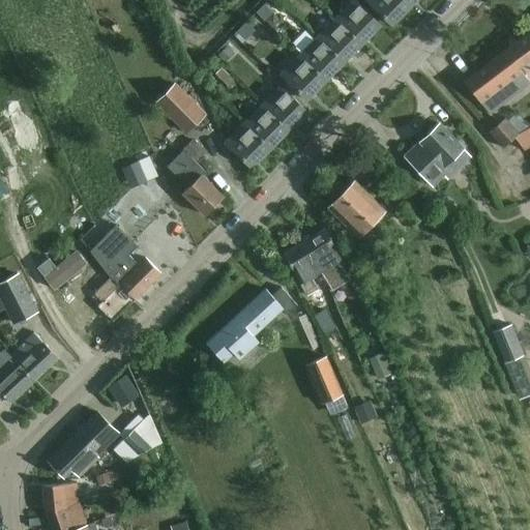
[(412,9),(402,0),(367,0),(366,2),(393,28),(412,9)]
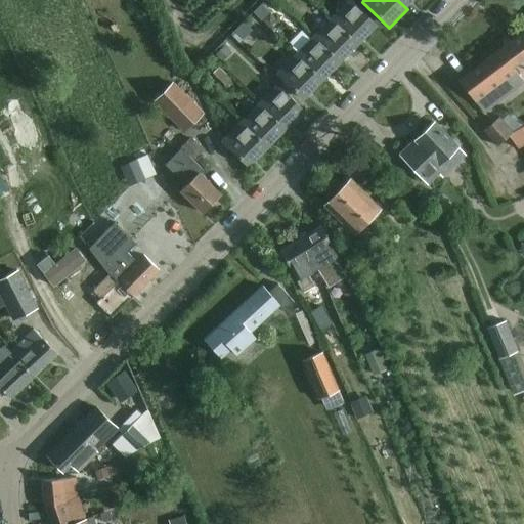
[(416,0),(397,0),(407,9),(416,0)]
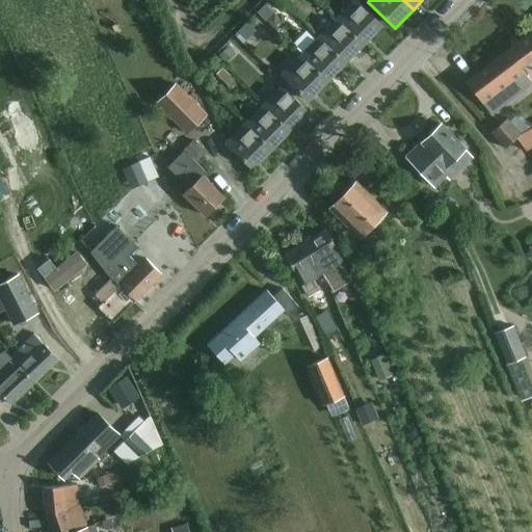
[(266,21),(275,11),(267,3),(258,12),(266,21)]
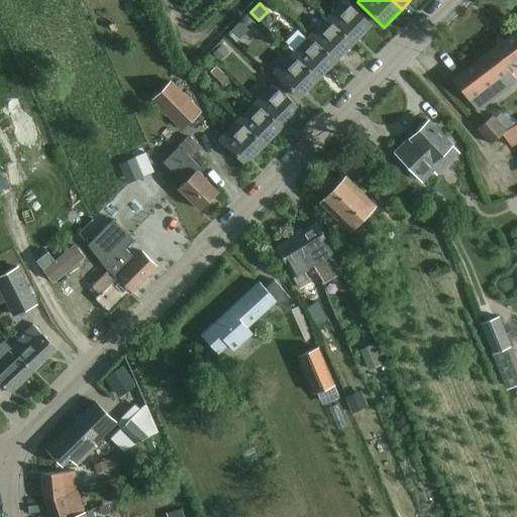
[(346,3),(327,21),(354,47),(373,29),(346,3)]
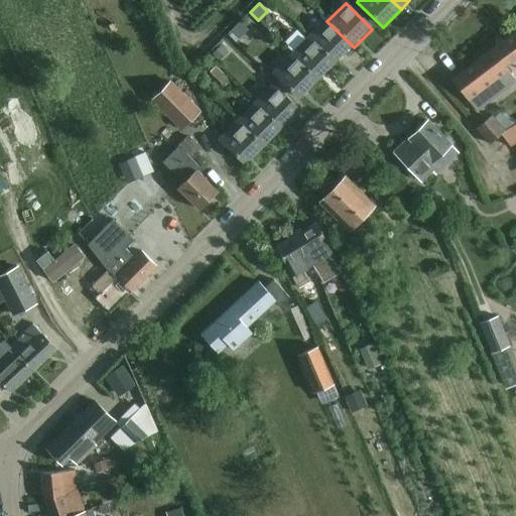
[(239,38),(248,29),(240,21),(231,30),(239,38)]
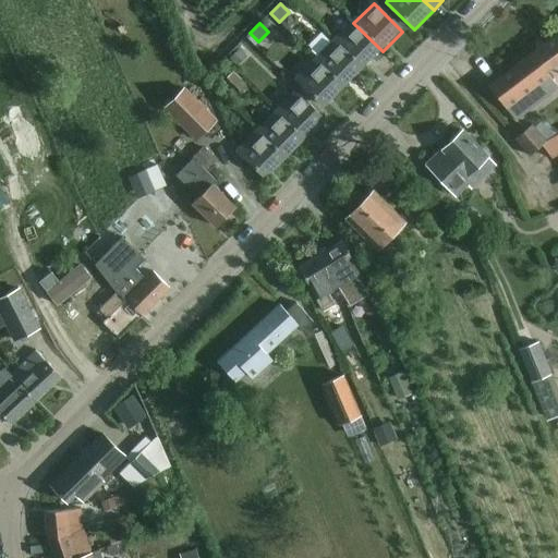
[(383,51),(353,23),(335,43),(363,71),(383,51)]
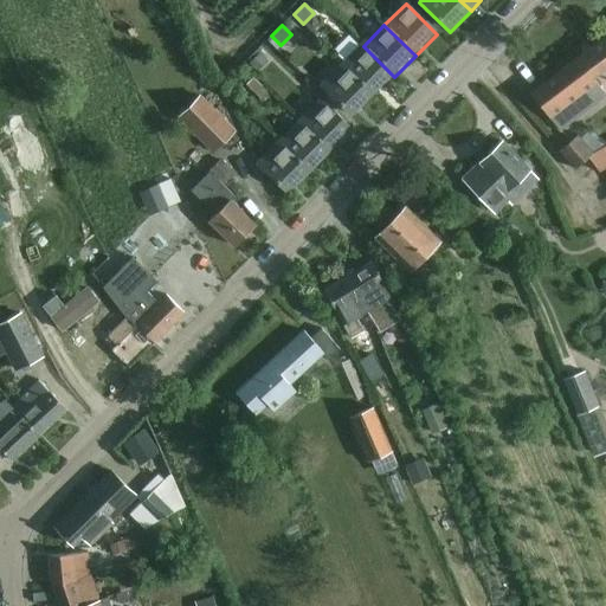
[(605,36),(530,92),(556,127),(601,92),(591,78),(605,66),(605,36)]
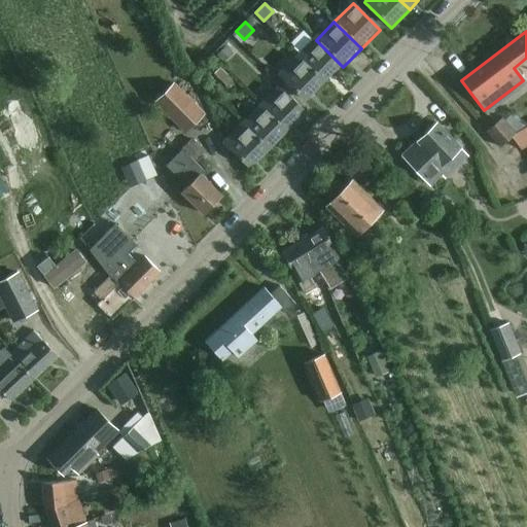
[(343,67),(316,40),(297,59),(324,85),(343,67)]
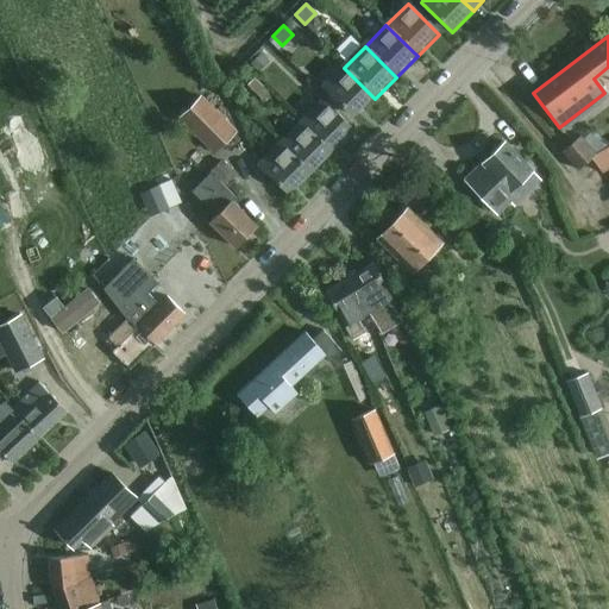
[(252,64),(261,71),(270,61),(258,51),(251,60),(253,62),(252,64)]
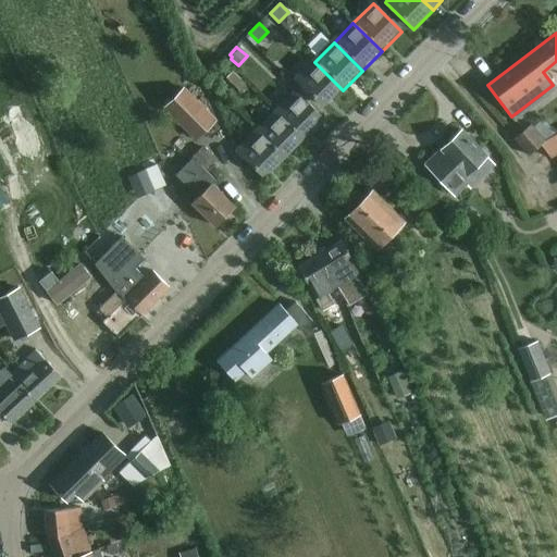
[(343,90),(314,62),(294,82),(323,110),(343,90)]
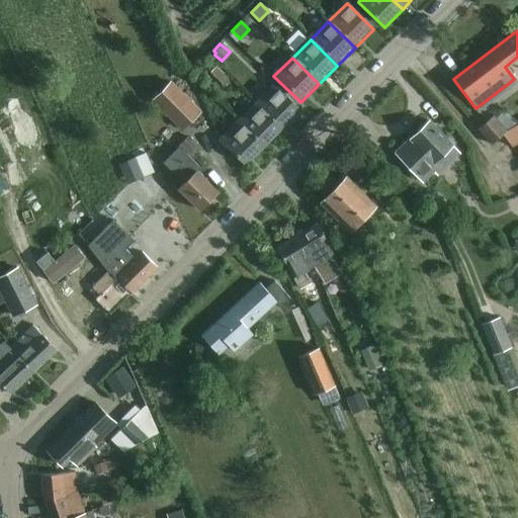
[(217,65),(210,72),(225,85),(231,78),(217,65)]
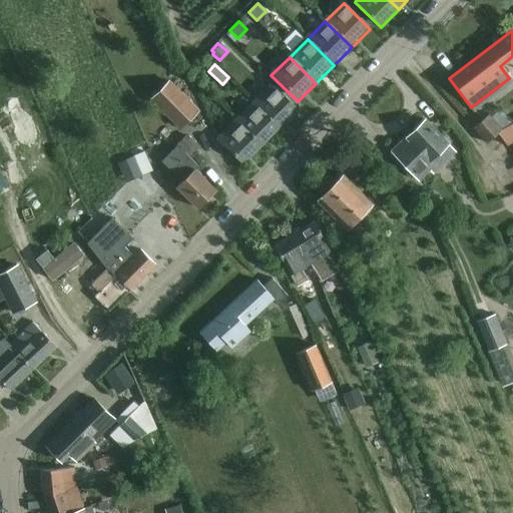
[(170,81),(153,98),(181,127),(198,110),(170,81)]
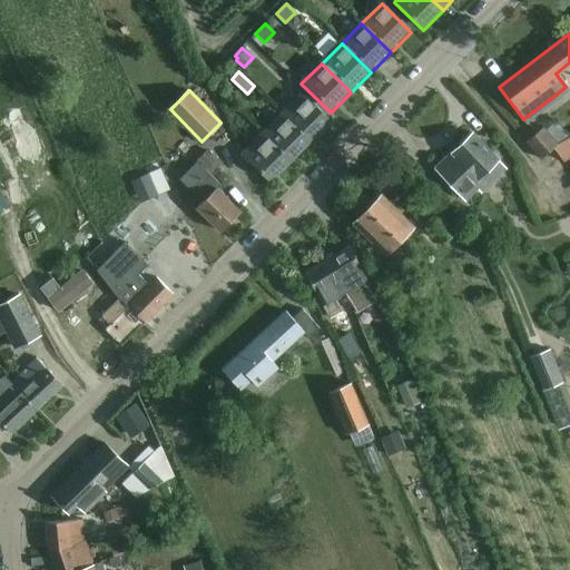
[(301,97),(281,117),(310,146),(330,126),(301,97)]
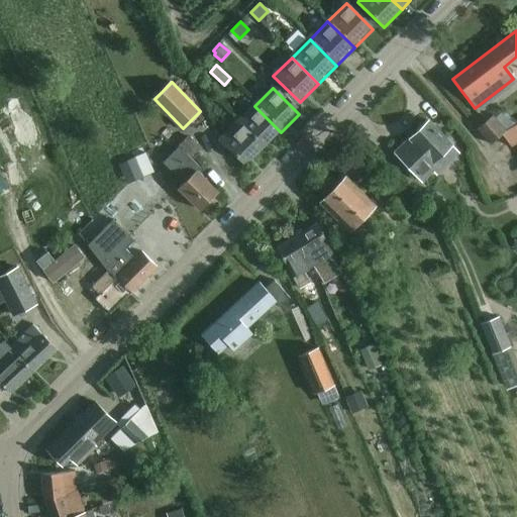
[(281,132),(254,106),(237,124),(264,149),(281,132)]
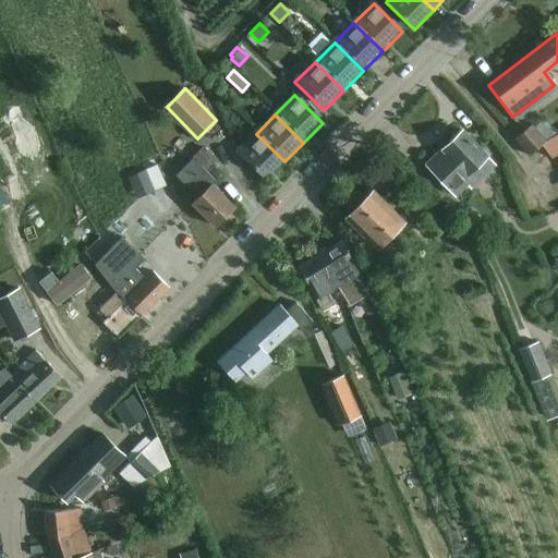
[(530,156),(543,145),(547,141),(533,124),(514,140),(530,156)]
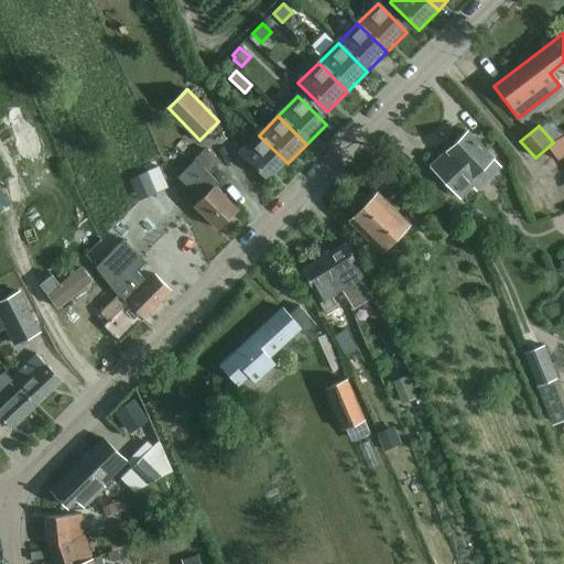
[(468,131),(432,166),(461,196),(478,180),(483,184),(501,165),(495,159),(494,159),(468,131)]
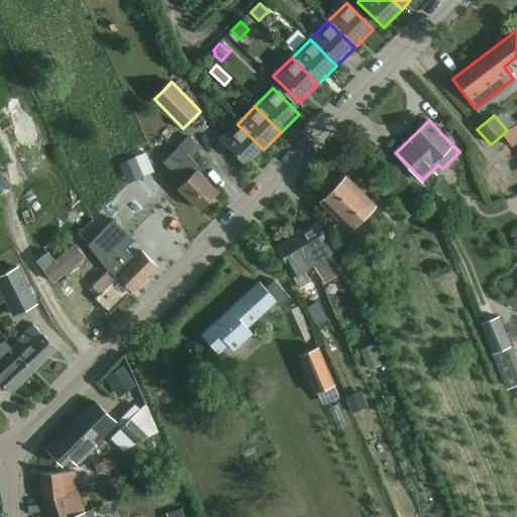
[(264,149),(237,124),(219,142),(245,168),(264,149)]
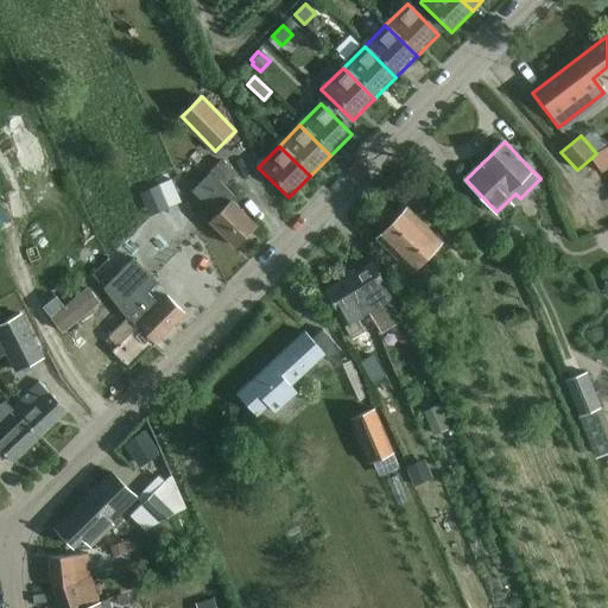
[(607,150),(595,159),(602,171),(607,166),(607,150)]
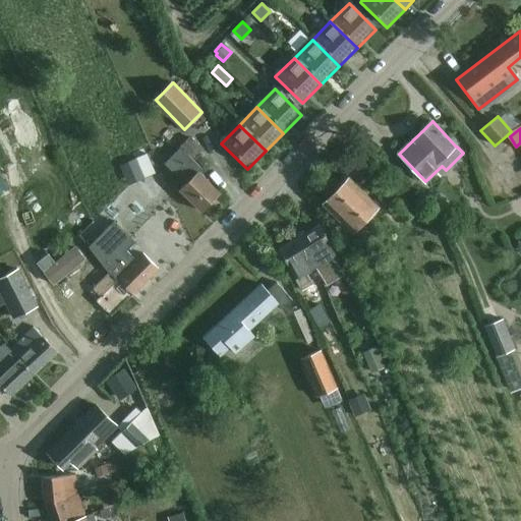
[(194,157),(203,149),(187,133),(179,142),(194,157)]
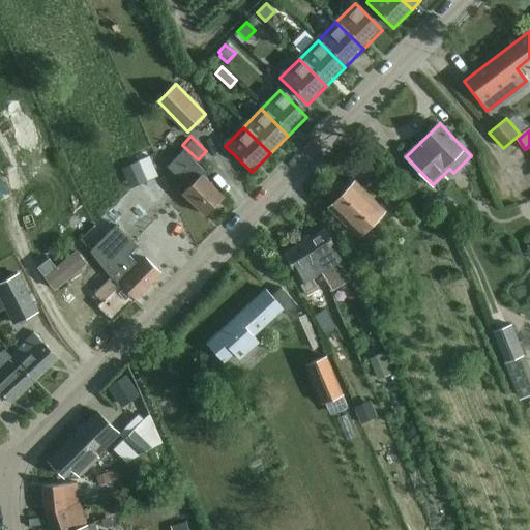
[(190,182),(181,190),(206,214),(225,195),(173,146),(164,155),(190,182)]
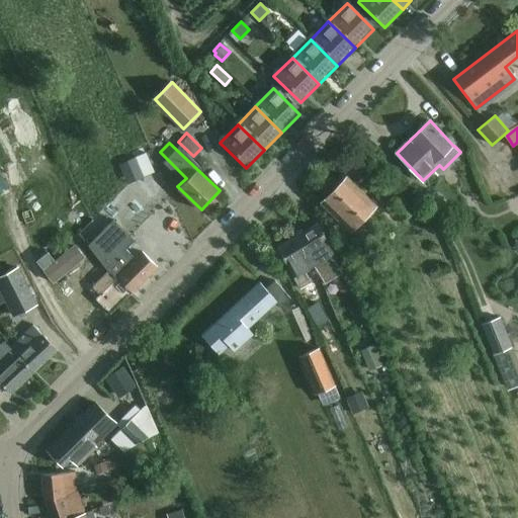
[(126,178),(141,172),(135,158),(120,164),(126,178)]
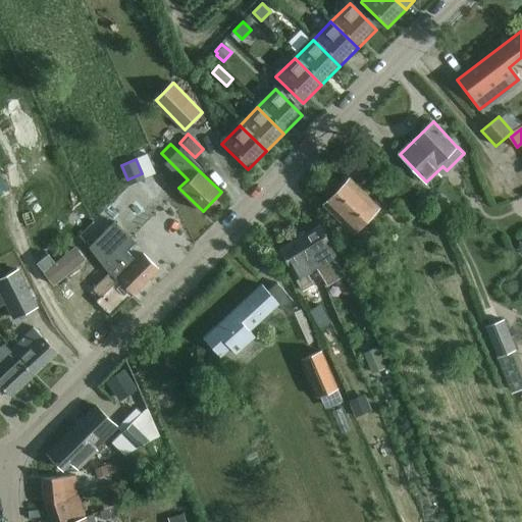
[(368,236),(359,226),(378,207),(350,178),(324,205),(362,243),(368,236)]
